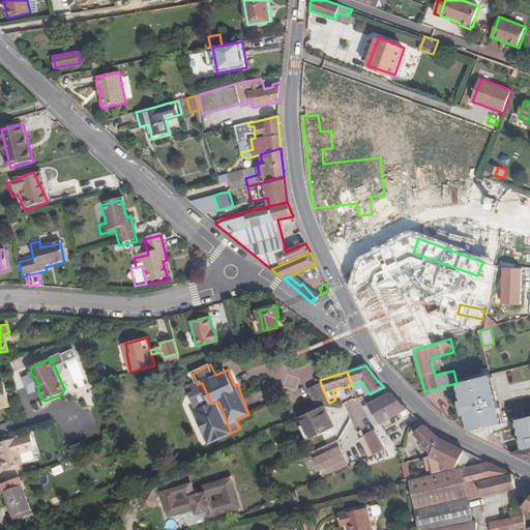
[(469,433),(502,424),(491,375),(458,383),(462,401),(459,402),(462,416),(465,415),(469,433)]
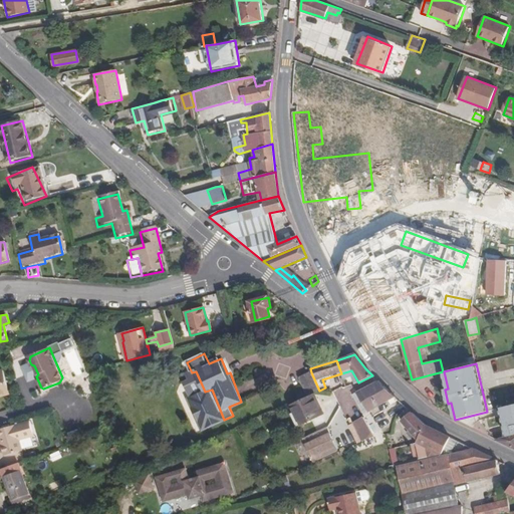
[(3,369),(0,370),(0,396),(9,394),(3,369)]
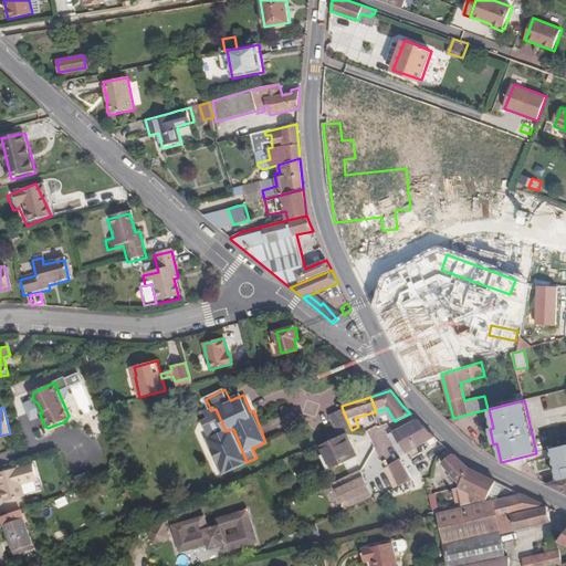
[(387,408),(376,411),(378,417),(385,415),(390,422),(395,421),(387,408)]
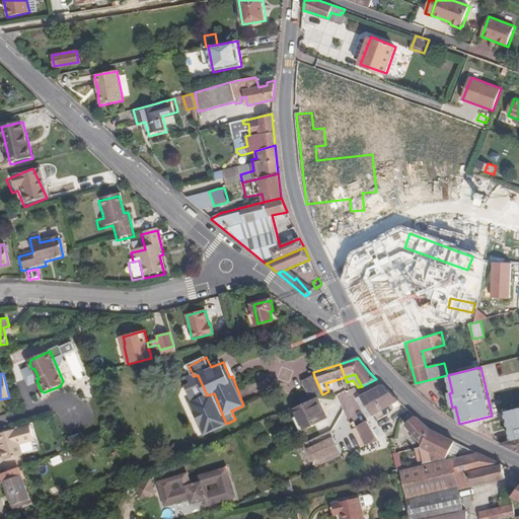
[(322,394),(314,376),(302,382),(310,400),(314,398),(322,394)]
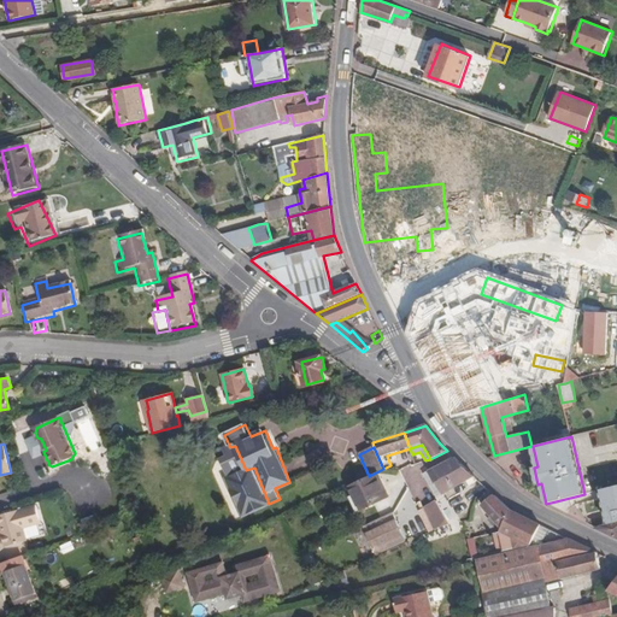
[(474,477),(453,458),(429,471),(438,486),(434,487),(440,498),(474,477)]
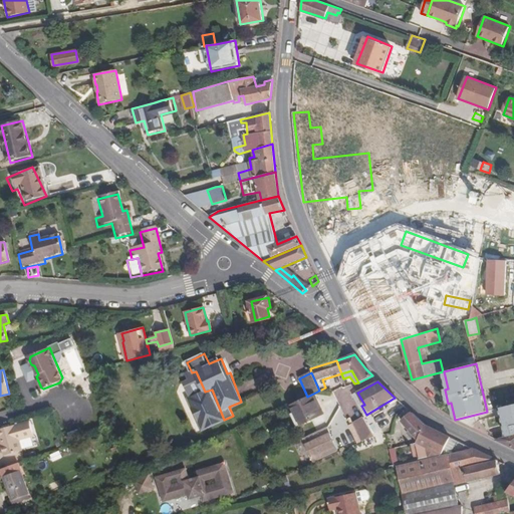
[(202,430),(224,420),(212,390),(205,392),(188,397),(202,430)]
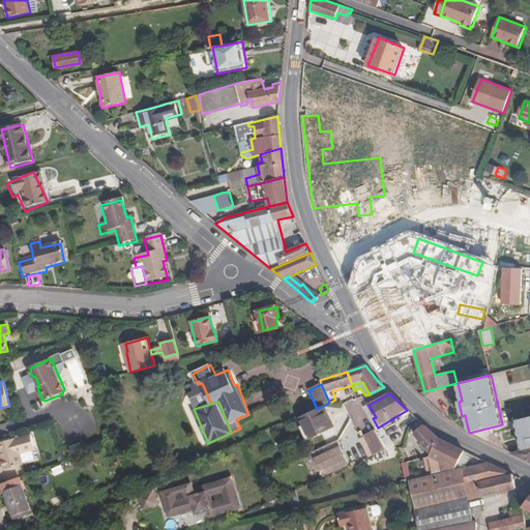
[(326,417),(322,408),(301,418),(304,427),(301,428),(307,441),(334,428),(329,416),(326,417)]
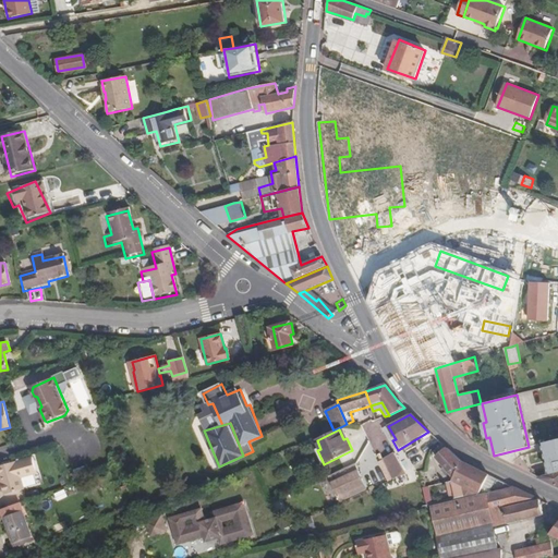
[(557,439),(544,443),(552,473),(557,472),(557,439)]
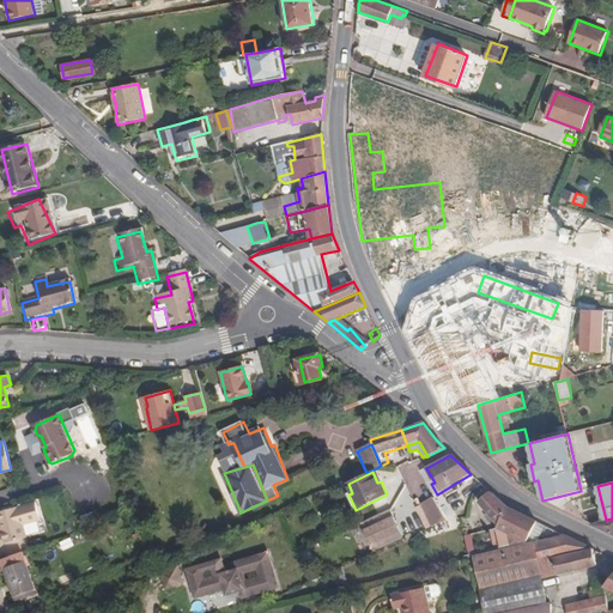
[(498,525),(507,507),(491,493),(481,504),(498,525)]
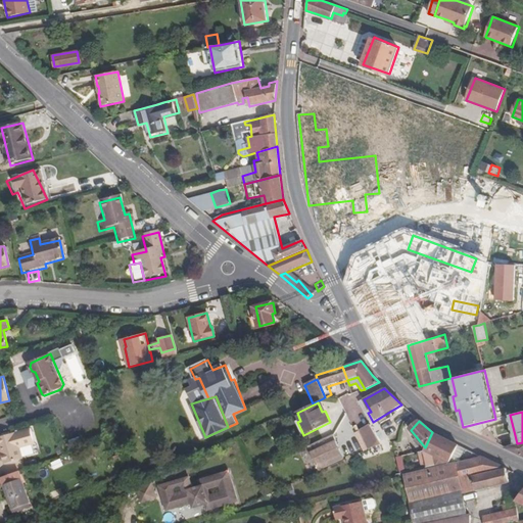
[(370,448),(380,442),(370,424),(360,430),(370,448)]
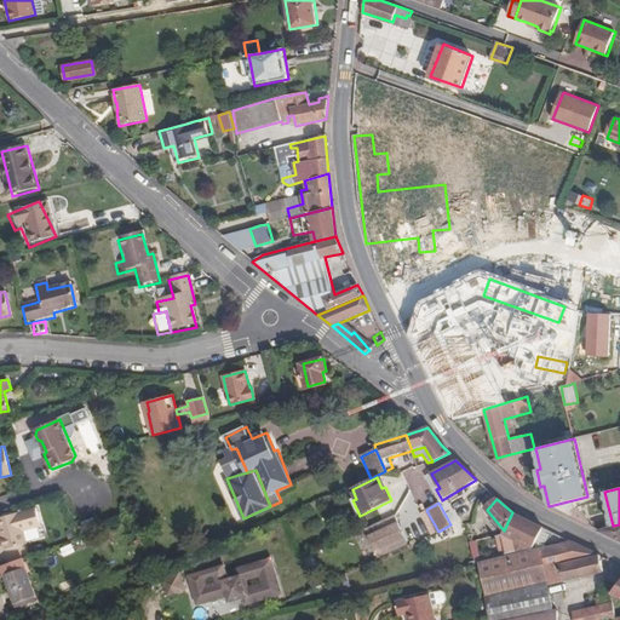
[(512,512),(504,530),(503,532),(522,541),(517,551),(535,547),(544,528),(512,512)]
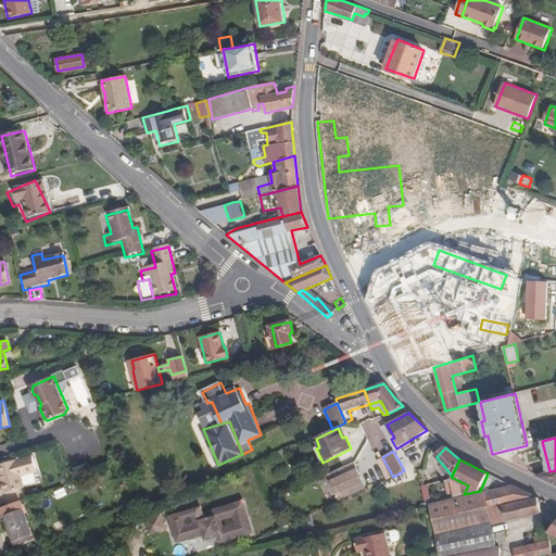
[(0,483),(2,494),(23,489),(15,460),(0,464),(0,483)]
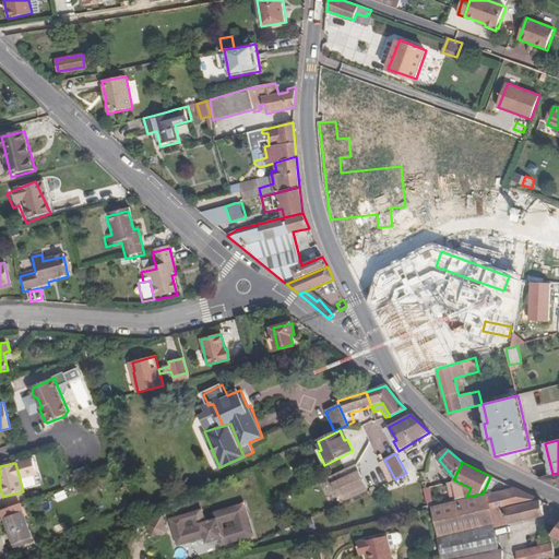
[(355,464),(328,477),(341,503),(368,491),(355,464)]
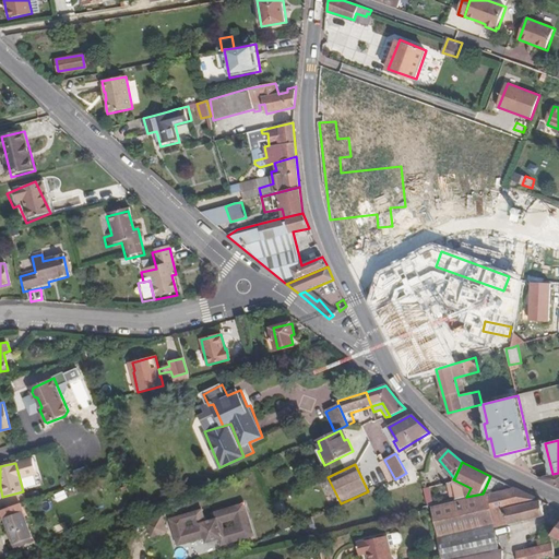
[(558,473),(552,474),(537,478),(558,488),(558,473)]
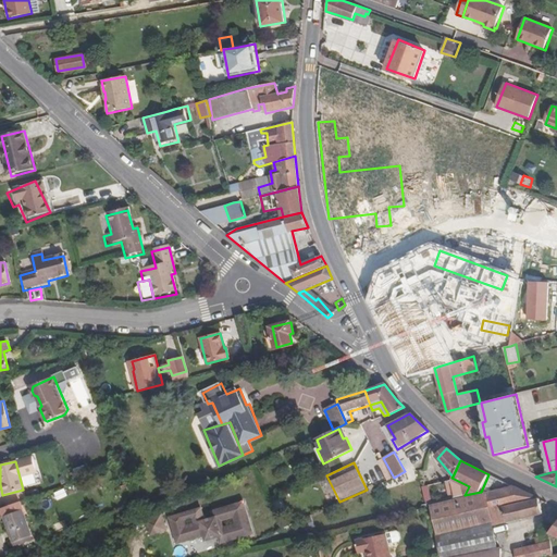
[(76,484),(54,492),(58,500),(78,492),(76,484)]
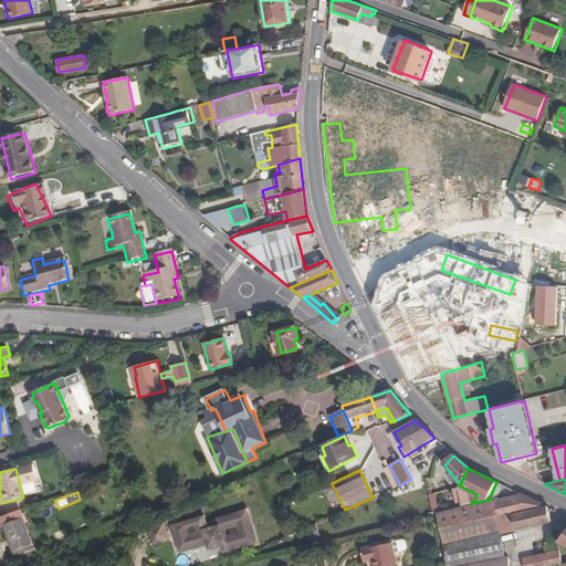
[(470,565),(506,559),(501,534),(552,520),(548,505),(524,494),(437,515),(442,546),(446,565),(470,565)]
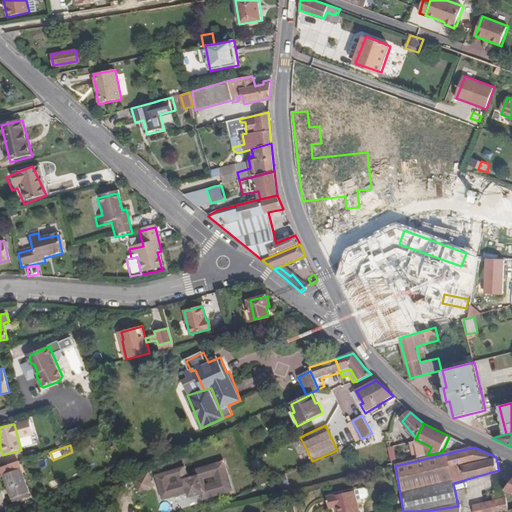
[(418,457),(417,452),(411,453),(410,449),(397,452),(399,462),(418,457)]
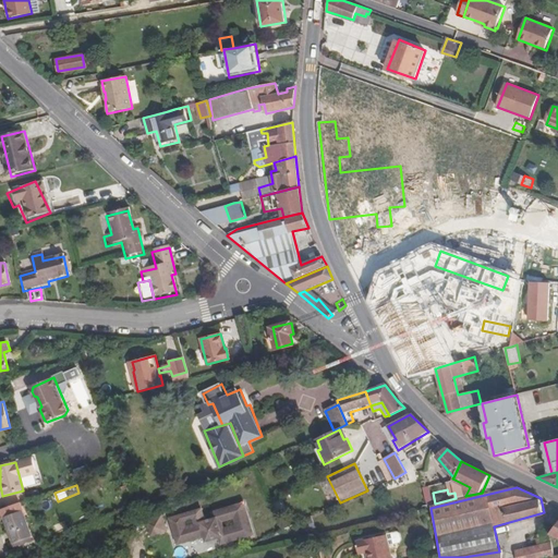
[(218,516),(207,520),(205,507),(172,517),(180,544),(207,536),(208,540),(210,542),(221,538),(222,543),(256,534),(247,501),(217,510),(218,516)]
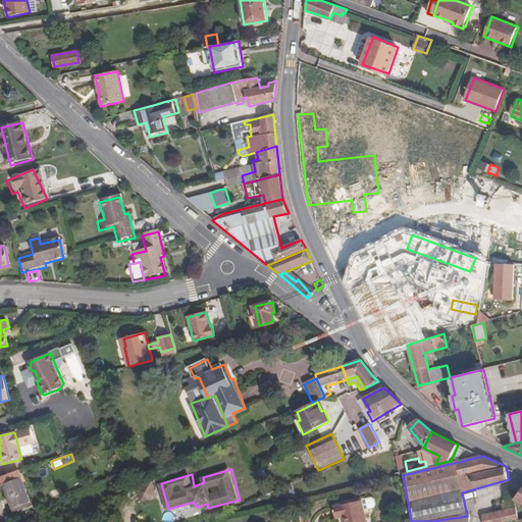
[(30,503),(18,471),(0,477),(13,512),(28,507),(27,505),(30,503)]
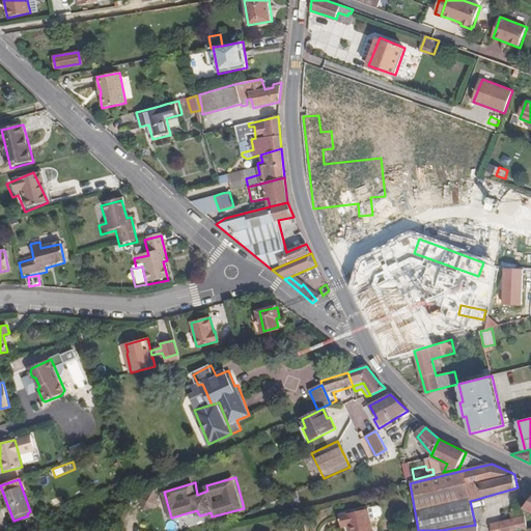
[(162,500),(156,487),(142,494),(147,507),(162,500)]
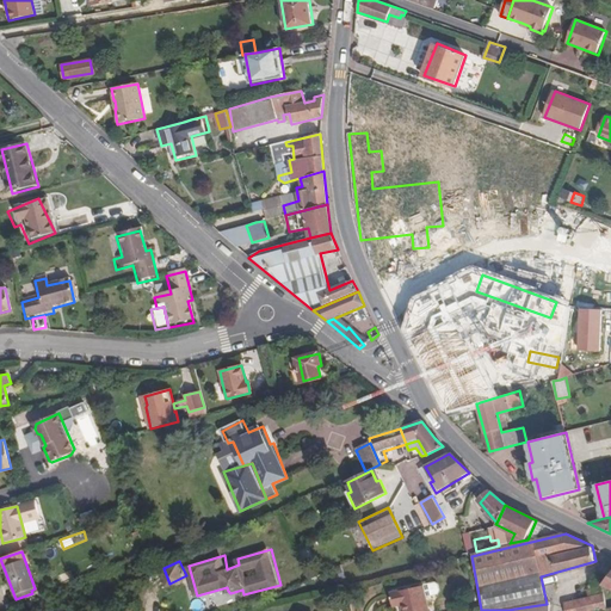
[(346,579),(341,567),(331,571),(335,582),(346,579)]
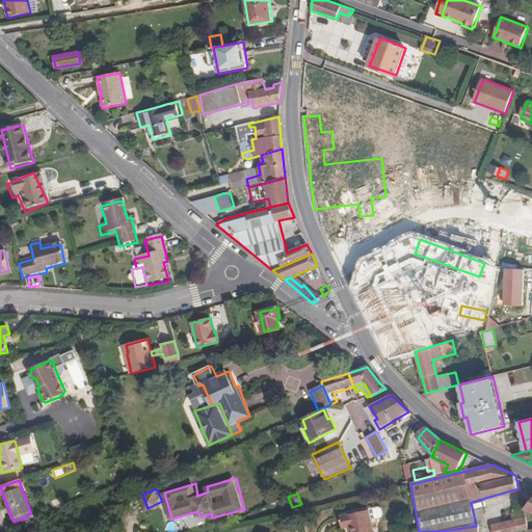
[(482,509),(474,511),(476,517),(479,516),(479,517),(484,516),(482,509)]
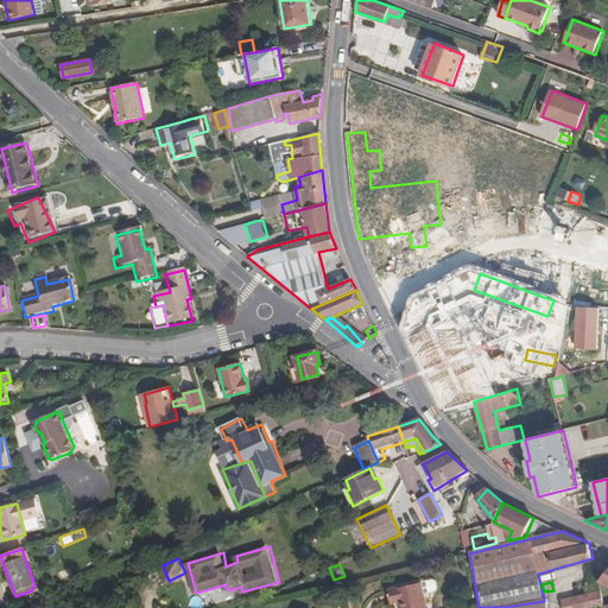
[(399,607),(424,607),(420,584),(387,590),(390,603),(398,602),(399,607)]
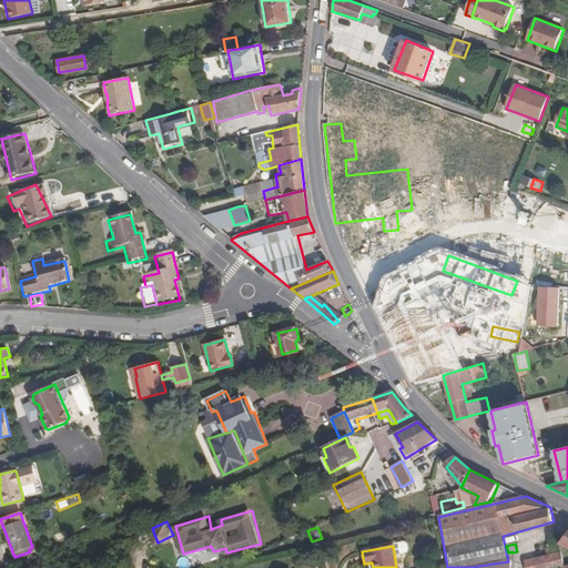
[(564,567),(559,550),(524,561),(525,567),(564,567)]
